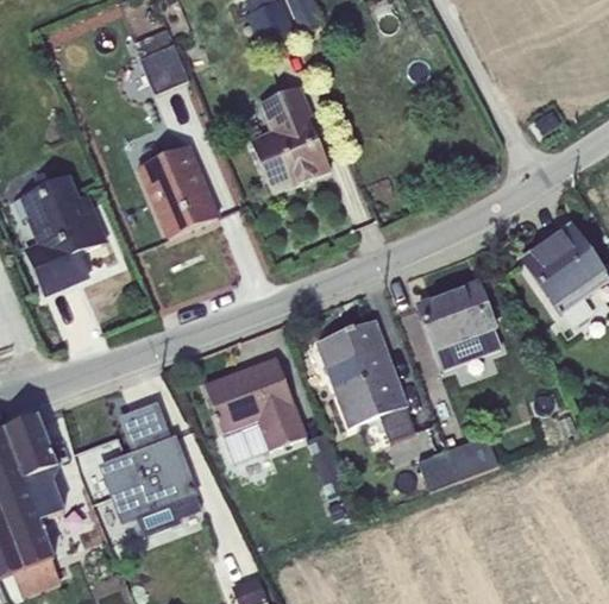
[(244,0),(249,12),(245,13),(261,50),(295,35),(281,0),(278,0),(276,1),(275,0),(244,0)]
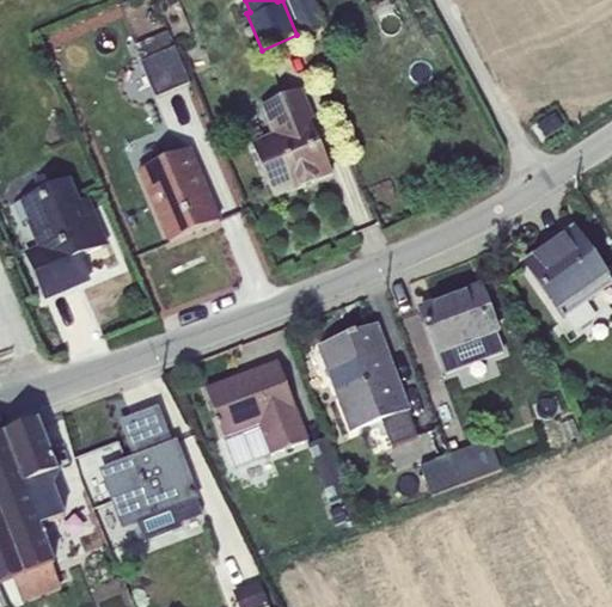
[(288,0),(301,31),(324,23),(314,0),(288,0)]
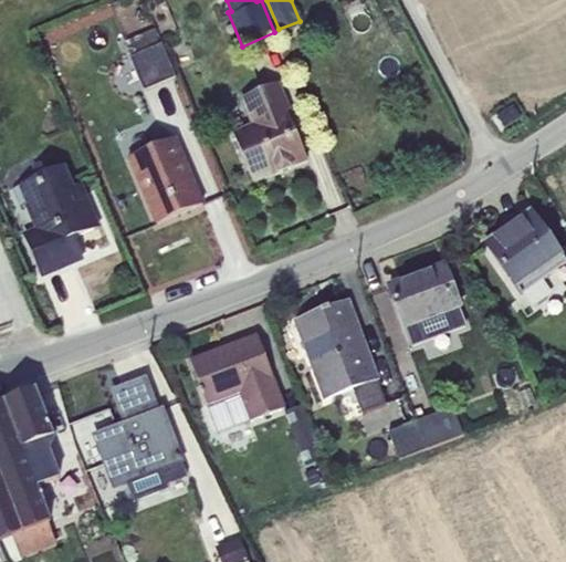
[(154,27),(124,39),(144,87),(175,74),(154,27)]
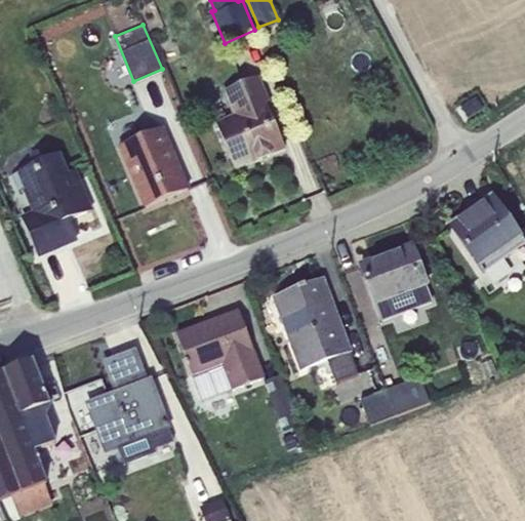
[(232,113),(215,120),(235,168),(284,148),(265,105),(271,103),(258,74),(221,88),(232,113)]
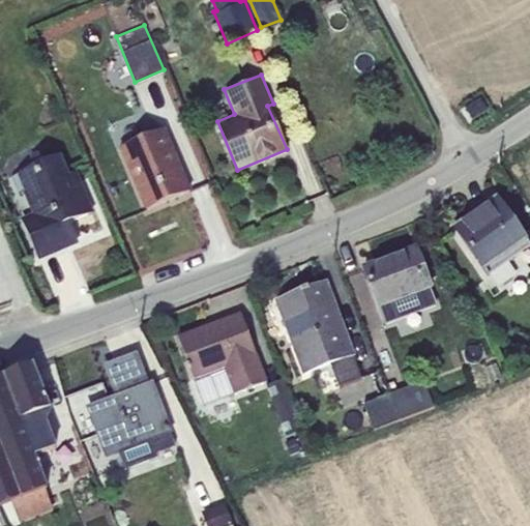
[(164,126),(119,145),(145,207),(190,188),(164,126)]
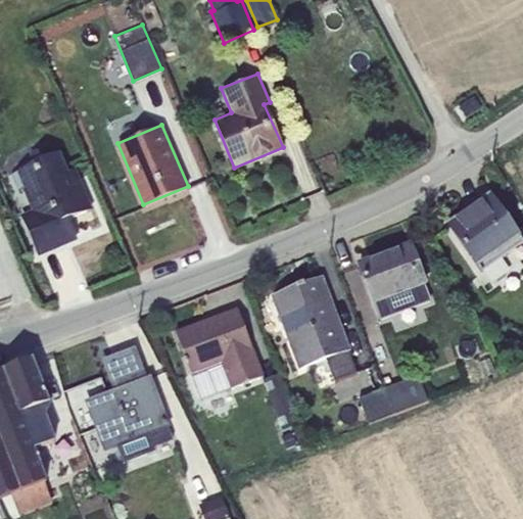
[(60,150),(16,170),(24,186),(21,187),(31,208),(19,213),(38,254),(77,238),(68,219),(92,207),(76,168),(67,170),(60,150)]
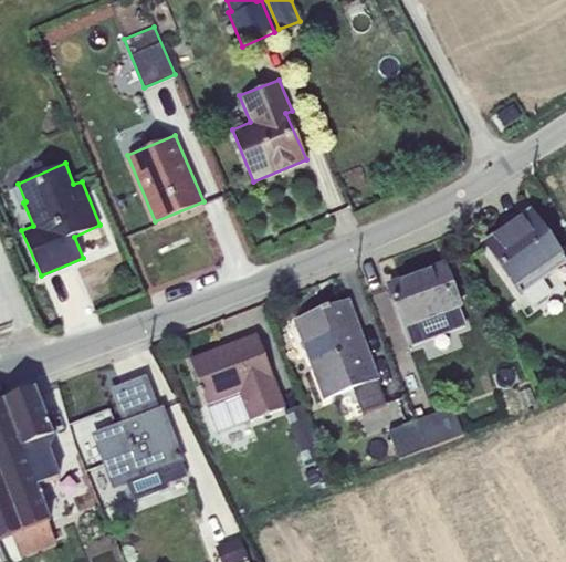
[(530,208),(484,239),(522,292),(565,259),(565,241),(558,248),(530,208)]
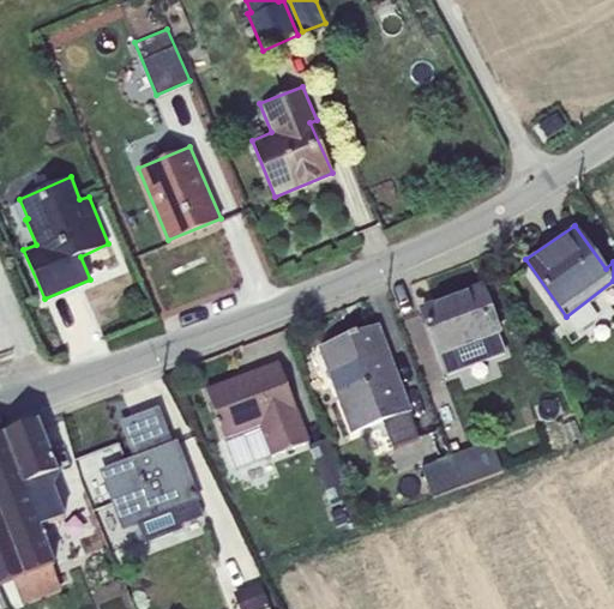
[(482,281),(419,306),(437,354),(440,353),(447,372),(506,350),(500,331),(501,330),(482,281)]
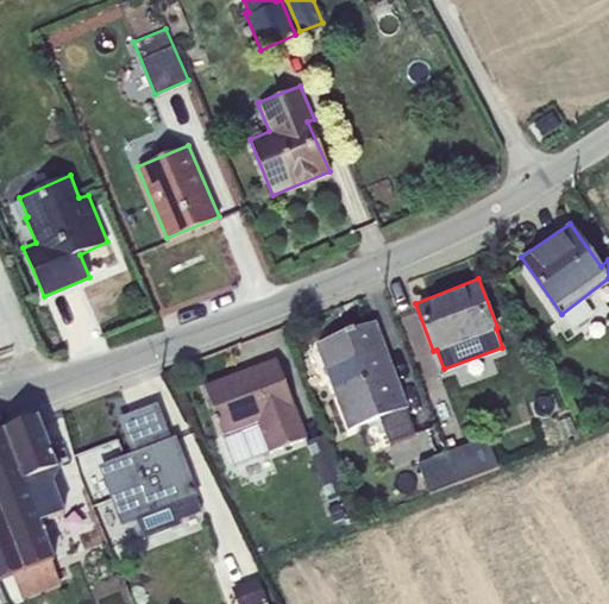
[(376,319),(314,343),(347,428),(380,416),(389,440),(414,431),(405,407),(408,406),(376,319)]
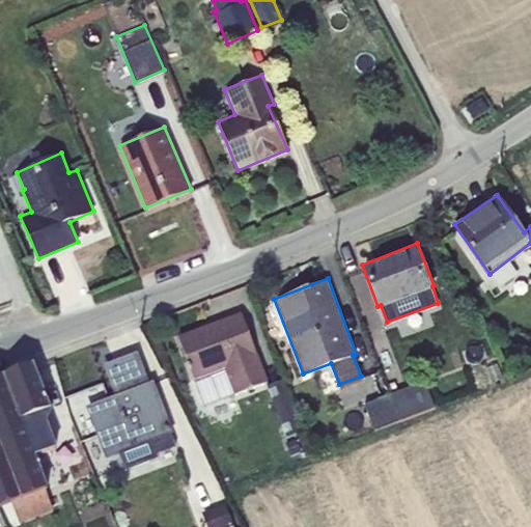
[(241,310),(178,335),(204,404),(267,380),(241,310)]
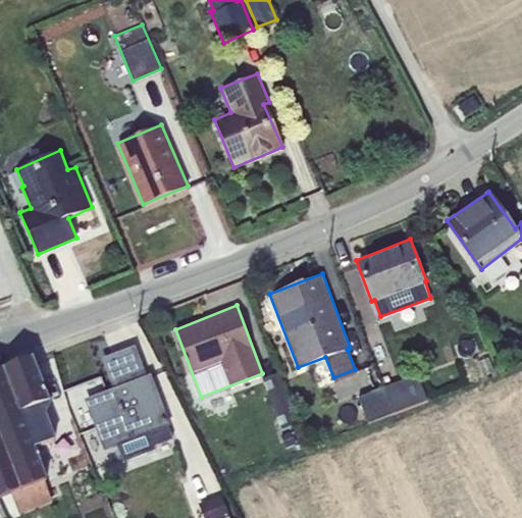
[(113,386),(84,398),(103,450),(117,445),(123,460),(155,448),(153,444),(173,436),(168,424),(169,424),(150,372),(147,374),(135,344),(101,357),(113,386)]
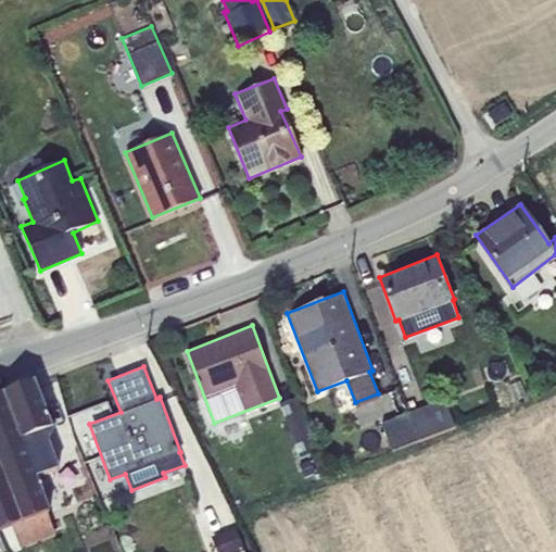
[(35,380),(0,393),(0,527),(12,524),(21,546),(57,531),(48,510),(49,510),(36,475),(58,467),(49,439),(54,427),(35,380)]
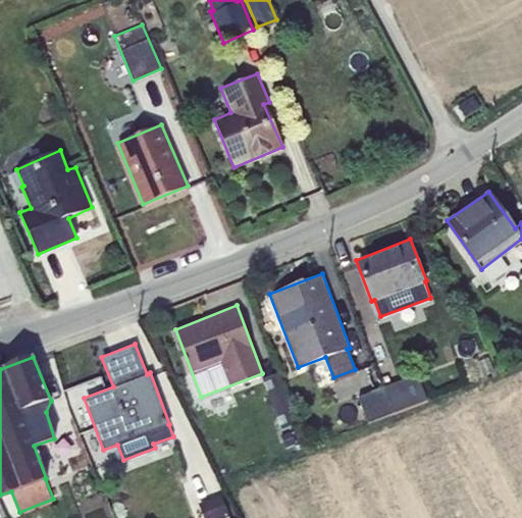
[(416,374),(383,386),(394,413),(426,400),(416,374)]
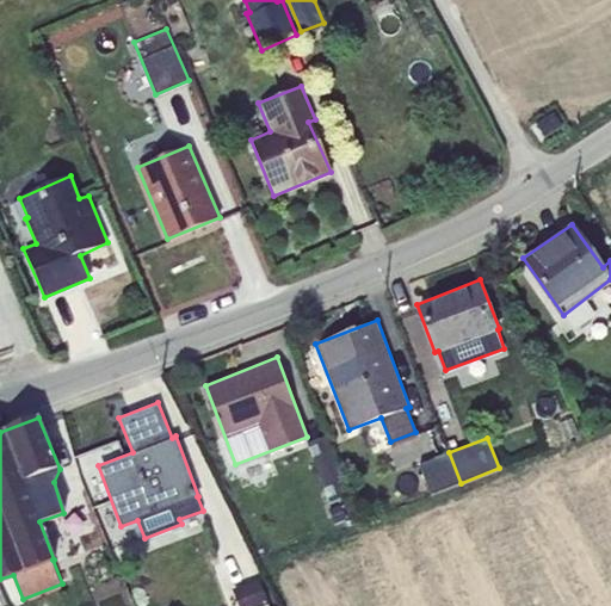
[(461,483),(449,452),(420,463),(431,493),(461,483)]
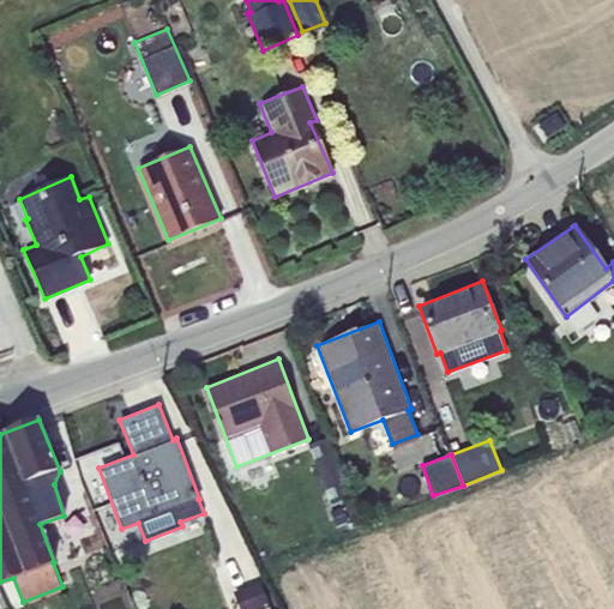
[(270,608),(260,579),(234,589),(241,608),(270,608)]
